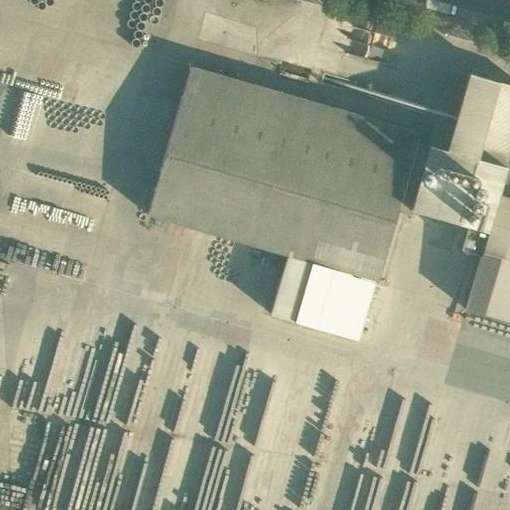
[(149,217),(289,257),(376,282),(379,283),(399,213),(411,217),(412,212),(418,193),(406,189),(419,144),(422,135),(191,69),(149,217)]
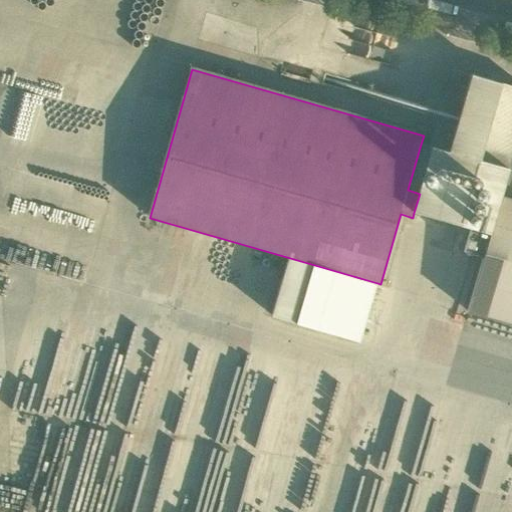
[(453,71),(431,148),(435,149),(448,102),(463,106),(471,76),(453,71)]
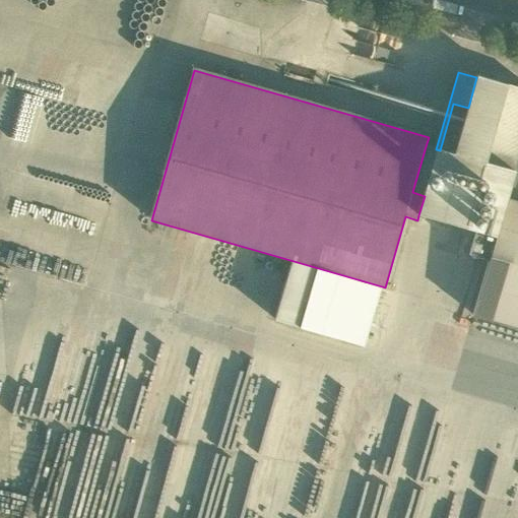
[(470,257),(490,263),(517,164),(517,87),(477,76),(476,77),(468,108),(453,104),(440,150),(436,149),(426,146),(412,192),(425,196),(418,215),(477,233),(470,257)]
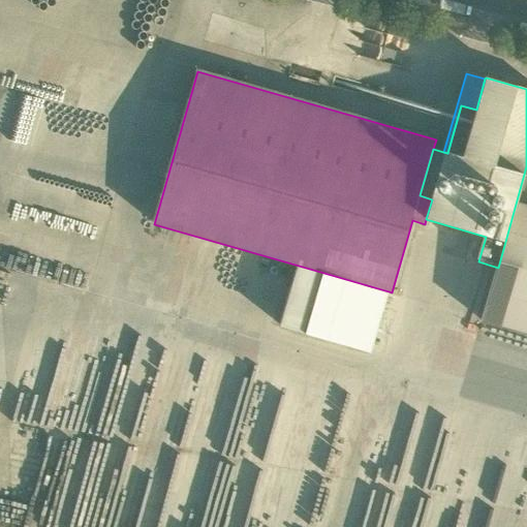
[(526,166),(498,268),(483,321),(526,334),(526,166)]
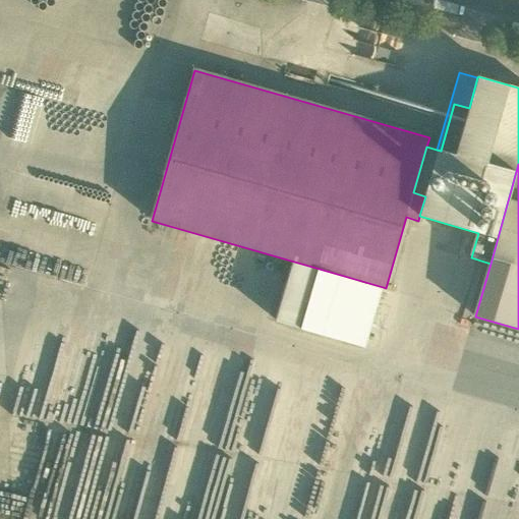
[(365,348),(383,287),(294,262),(277,322),(301,329),(301,330),(365,348)]
